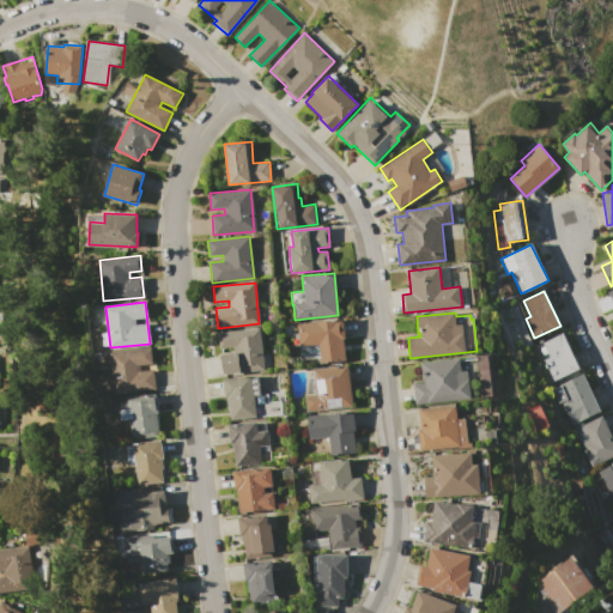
[(297,325),(341,319),(344,339),(343,339),(345,362),(319,365),(319,359),(310,360),(309,354),(304,354),(301,352),(301,346),(298,346),(297,325)]
